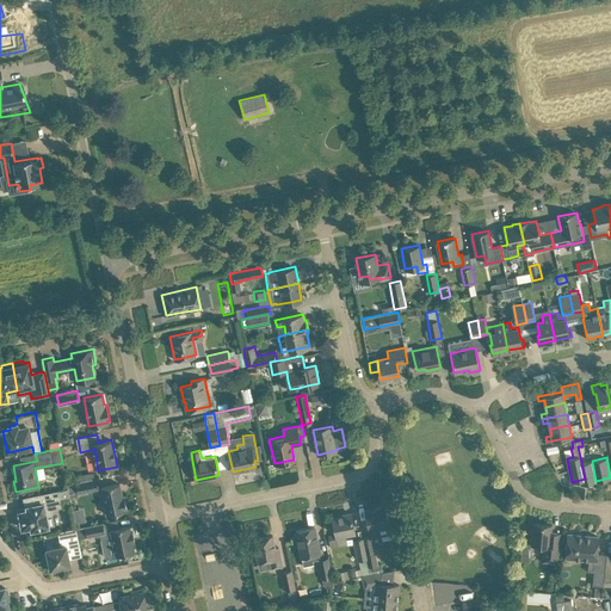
[(581,485),(596,481),(592,461),(581,463),(585,479),(580,480),(581,485)]
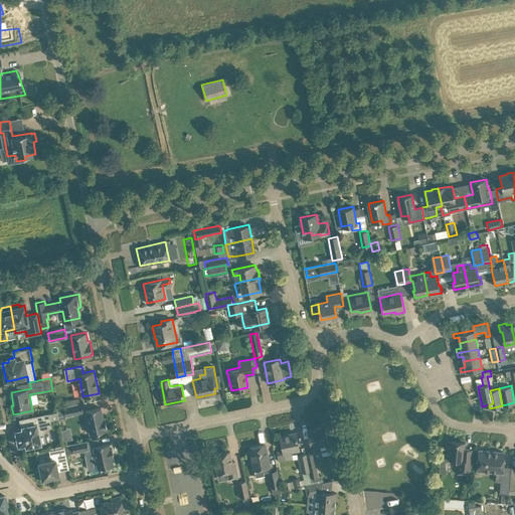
[(79,403),(67,405),(56,407),(57,411),(64,409),(65,415),(83,411),(81,402),(79,403)]
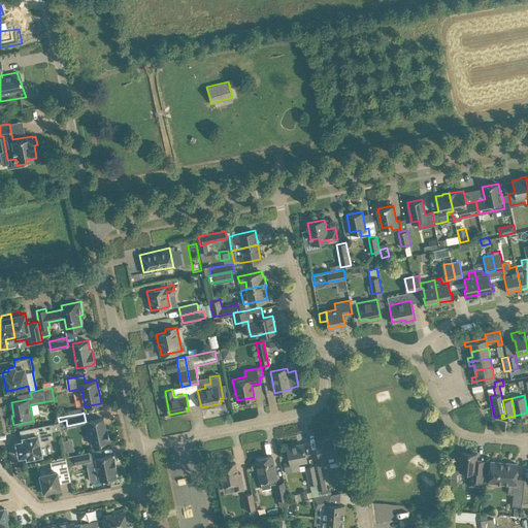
[(106,428),(103,418),(88,421),(92,444),(108,441),(108,439),(109,439),(107,428),(106,428)]
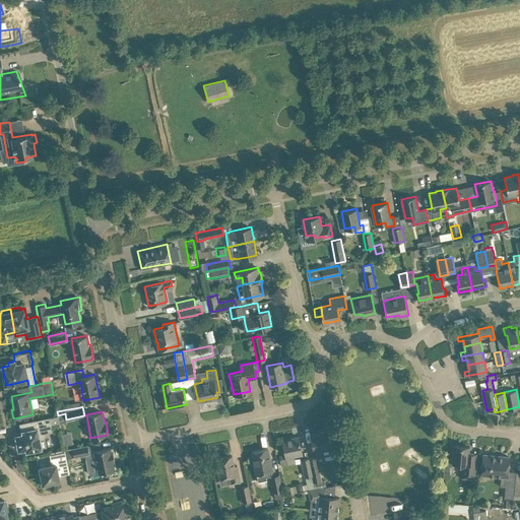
[(27,451),(42,448),(40,439),(45,438),(44,433),(53,432),(51,425),(59,423),(58,415),(30,420),(33,429),(22,431),(23,434),(16,435),(16,438),(15,439),(15,440),(15,441),(14,441),(15,442),(15,443),(15,444),(15,445),(16,445),(17,446),(18,447),(19,449),(26,448),(27,451)]
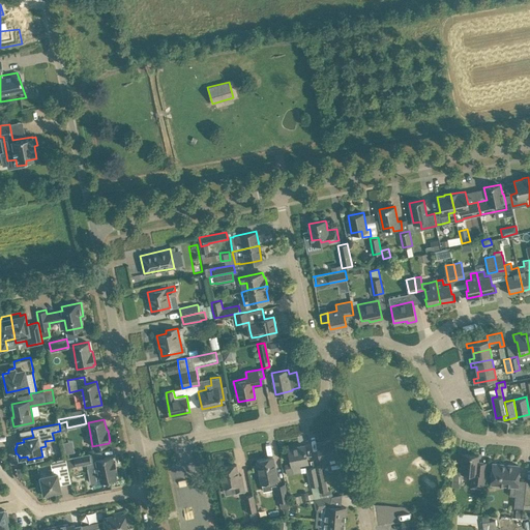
[(65,452),(75,451),(71,439),(63,441),(65,452)]
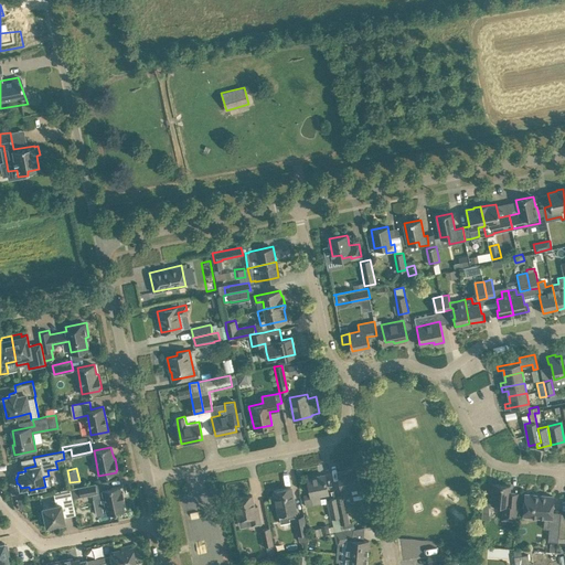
[(358,481),(354,468),(338,471),(343,497),(352,496),(353,500),(368,497),(364,480),(358,481)]
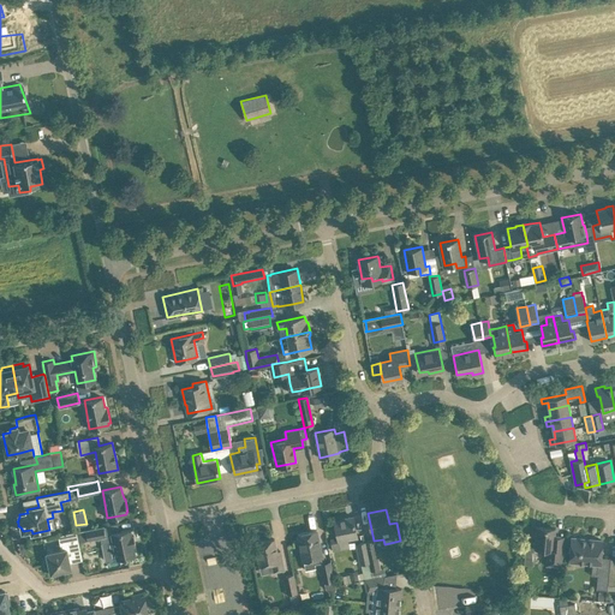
[(333,549),(340,548),(348,547),(347,538),(357,536),(353,515),(334,520),(338,537),(330,538),(333,549)]
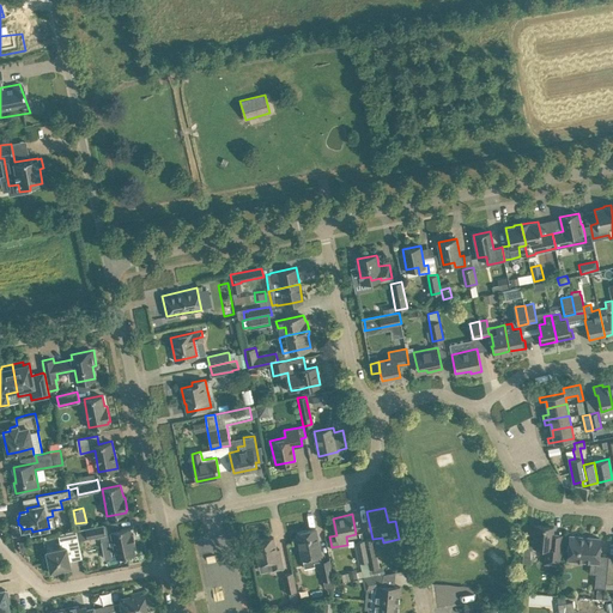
[(79,540),(87,538),(99,535),(105,534),(105,532),(103,523),(77,529),(79,540)]
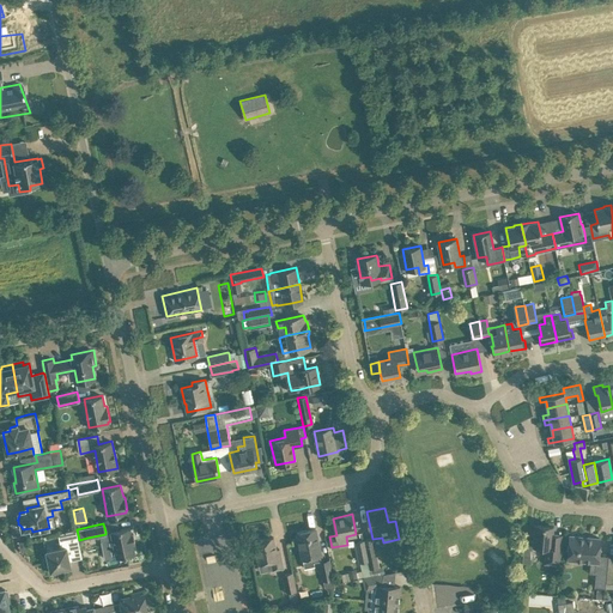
[(562,547),(562,535),(552,534),(553,526),(535,525),(533,541),(525,540),(522,563),(530,564),(533,546),(545,547),(544,563),(559,564),(560,554),(562,547)]
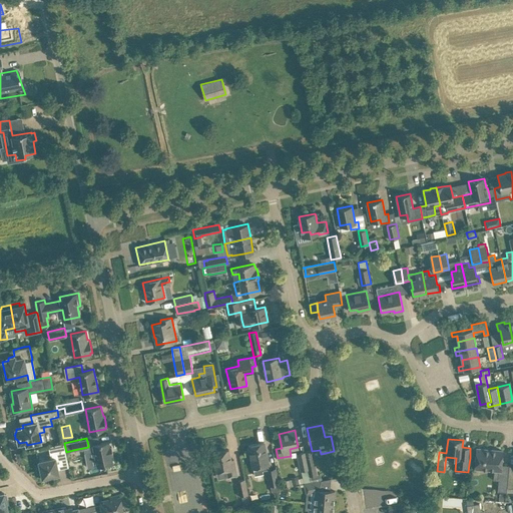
[(93,444),(88,445),(88,447),(83,448),(87,468),(97,466),(113,463),(111,453),(109,447),(108,441),(99,443),(93,444)]
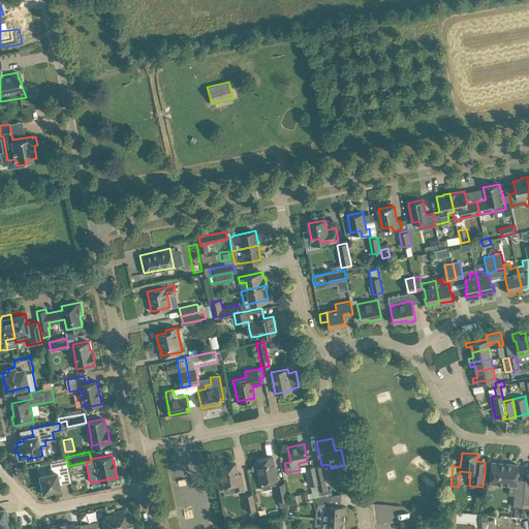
[(262,490),(272,488),(271,485),(277,484),(276,478),(277,478),(273,456),(256,459),(258,469),(260,481),(262,490)]
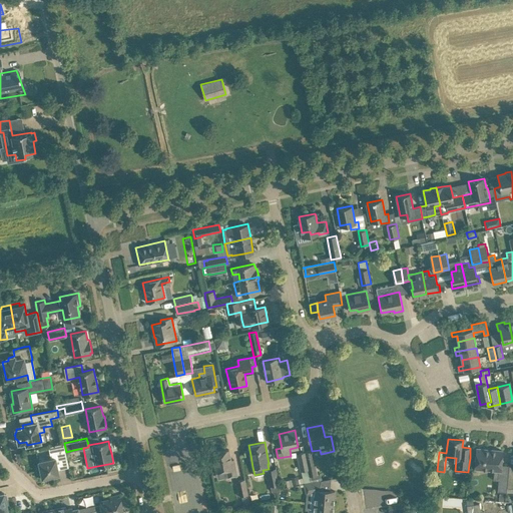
[(58,460),(67,458),(65,452),(66,452),(64,443),(49,446),(51,458),(39,461),(40,464),(39,465),(38,465),(38,466),(37,467),(37,468),(36,469),(37,470),(37,471),(38,472),(38,473),(39,473),(40,473),(41,474),(42,478),(59,474),(56,460),(58,459),(58,460)]
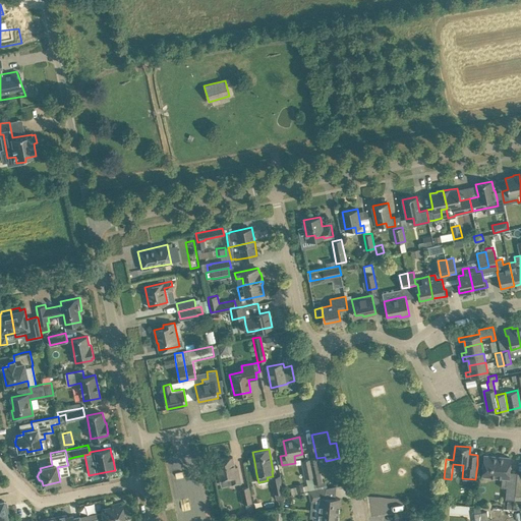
[(508,477),(509,467),(510,457),(483,455),(482,475),(508,477)]
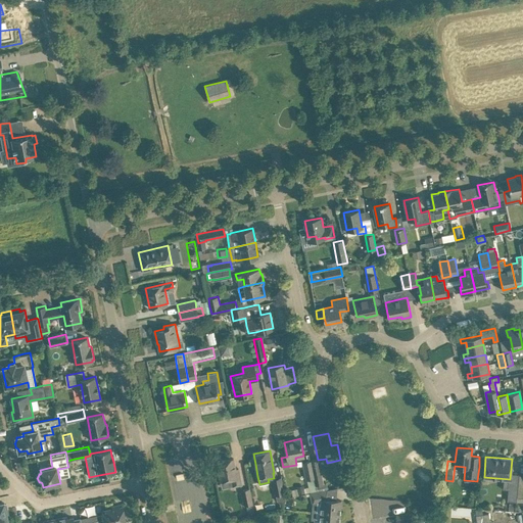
[(235,469),(233,458),(218,461),(221,480),(232,478),(233,485),(241,484),(238,468),(235,469)]
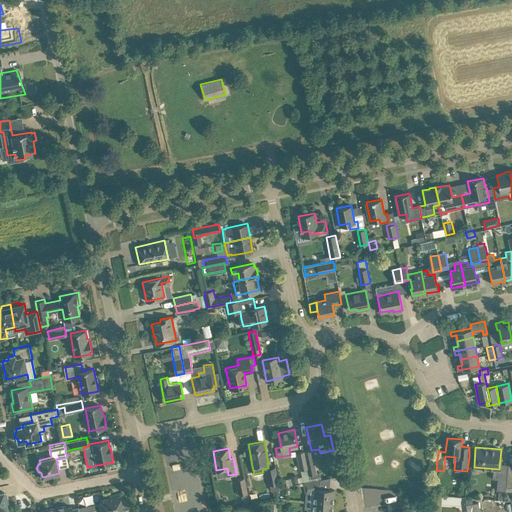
[(304,451),(297,453),(300,469),(301,469),(304,482),(304,483),(311,481),(309,474),(306,458),(304,451)]
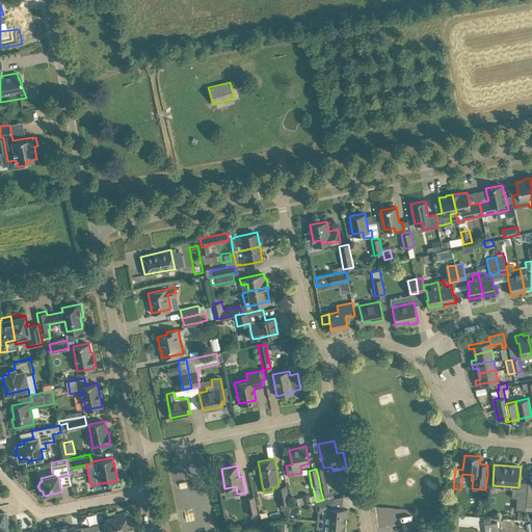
[(325,474),(318,476),(321,493),(328,491),(325,474)]
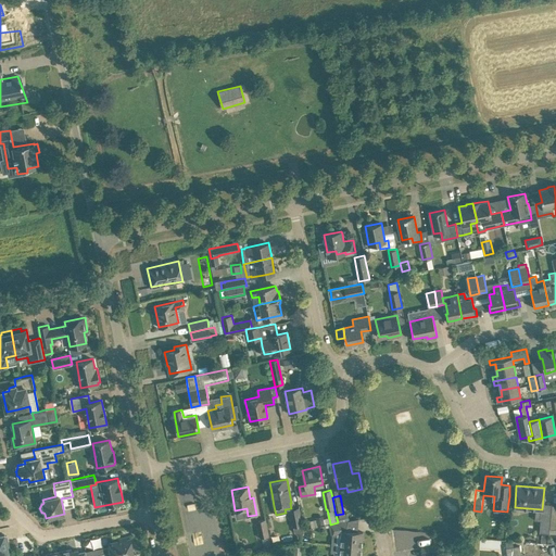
[(299,508),(290,509),(293,526),(294,531),(303,530),(302,523),(299,508)]
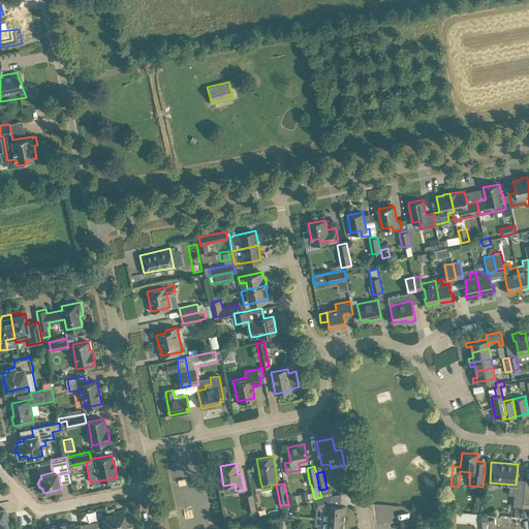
[(523,502),(524,490),(515,489),(514,506),(522,506),(522,502),(523,502)]
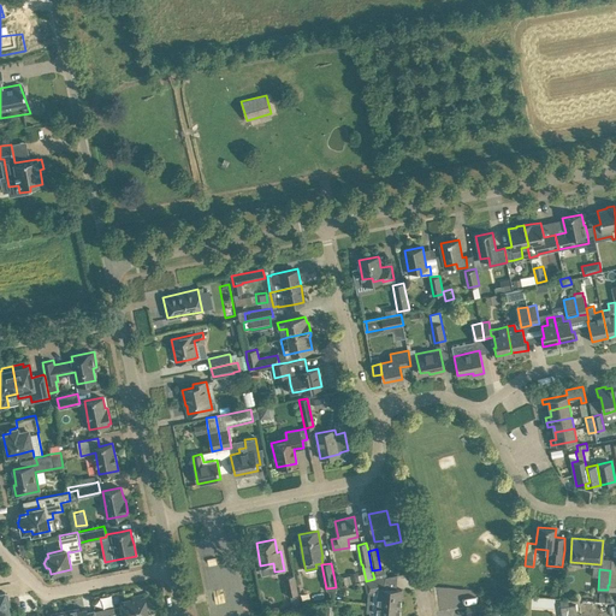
[(294,575),(284,578),(288,594),(290,594),(292,605),(292,610),(301,608),(300,608),(297,593),(294,575)]
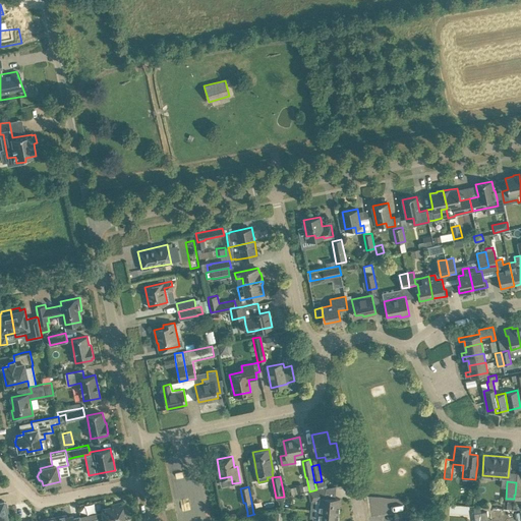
[(316,489),(309,491),(311,501),(313,501),(320,500),(319,511),(339,512),(340,498),(336,498),(328,497),(327,487),(316,489)]
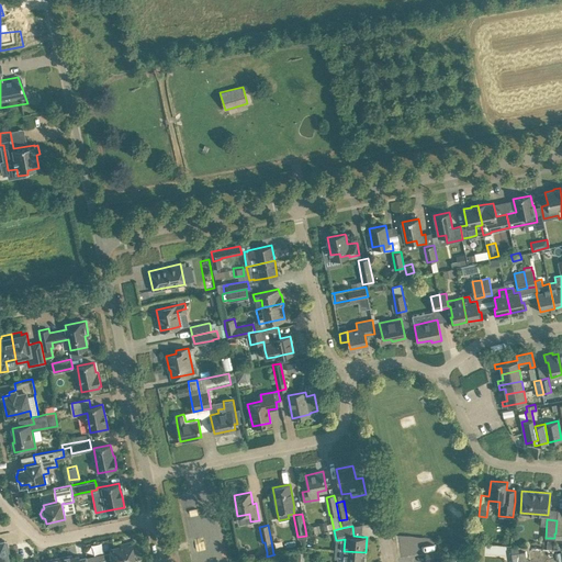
[(0,557),(8,555),(8,554),(9,553),(8,546),(6,547),(4,540),(0,540),(0,557)]
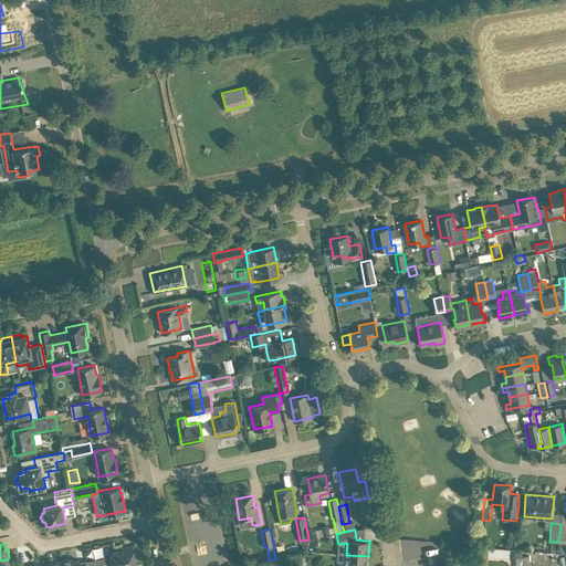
[(129,548),(129,546),(122,547),(122,549),(111,552),(113,562),(104,563),(104,565),(132,565),(136,565),(133,547),(129,548)]
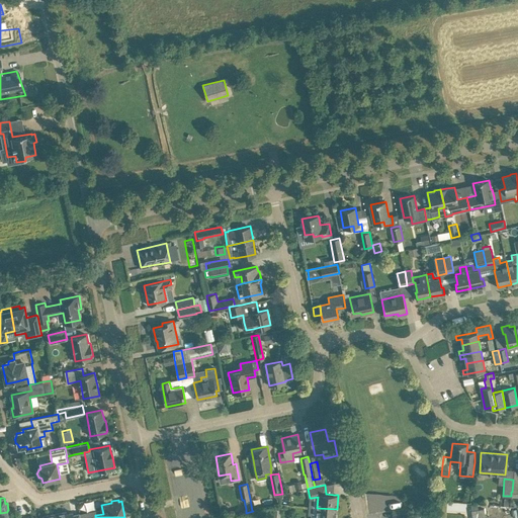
[(480,517),(479,509),(478,503),(477,504),(470,504),(471,510),(471,517),(480,517)]
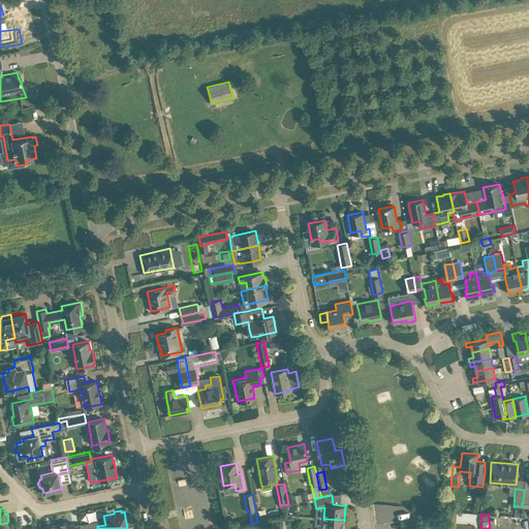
[(414,518),(400,520),(401,528),(415,528),(415,526),(414,518)]
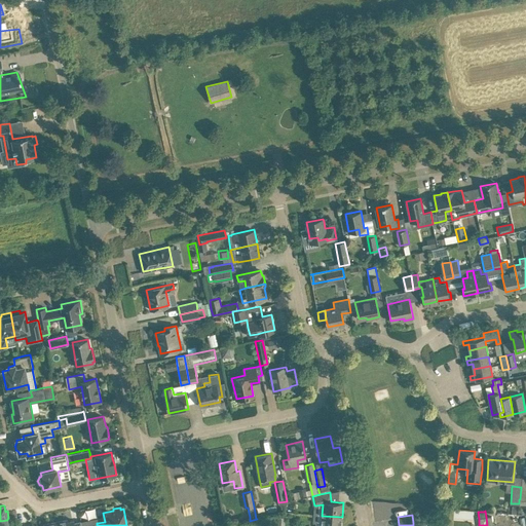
[(315,525),(341,525),(342,517),(322,516),(321,523),(316,523),(315,525)]
